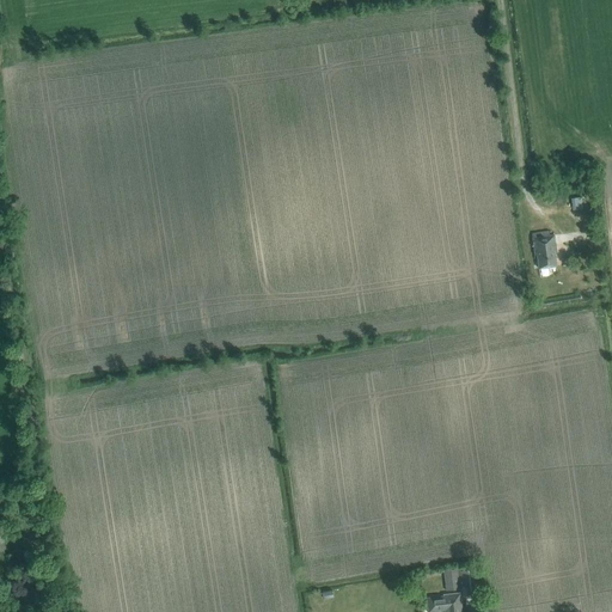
[(573,199),(574,210),(583,209),(582,197),(573,199)]
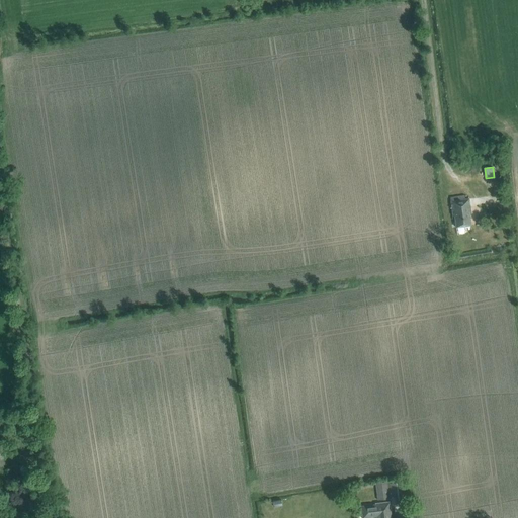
[(456,228),(470,226),(469,213),(470,213),(468,199),(450,201),(452,217),(454,217),(456,228)]
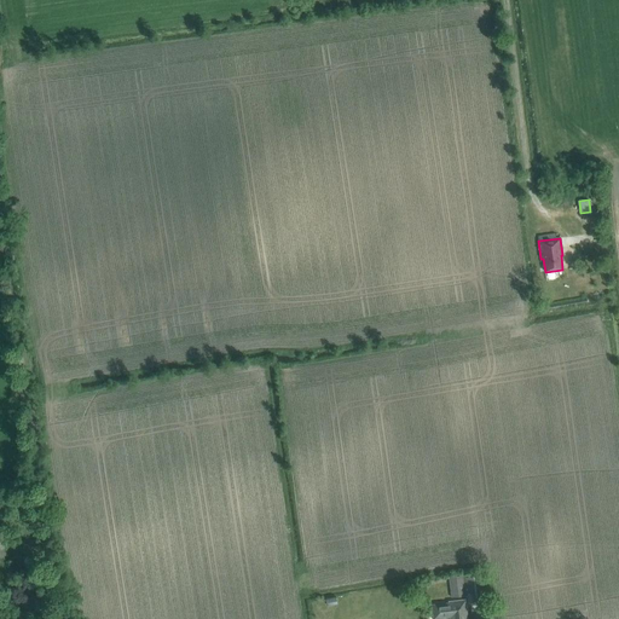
[(486,601),(482,574),(464,578),(464,576),(447,578),(451,599),(466,596),(468,605),(486,601)]
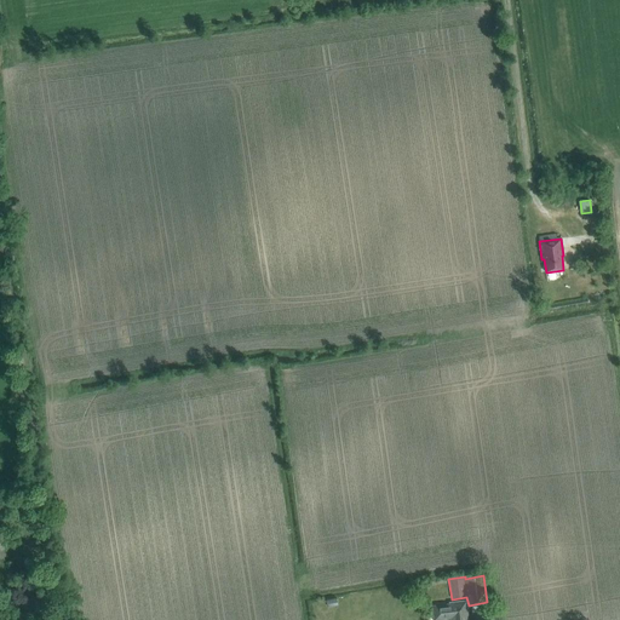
[(327,600),(329,608),(337,607),(336,598),(327,600)]
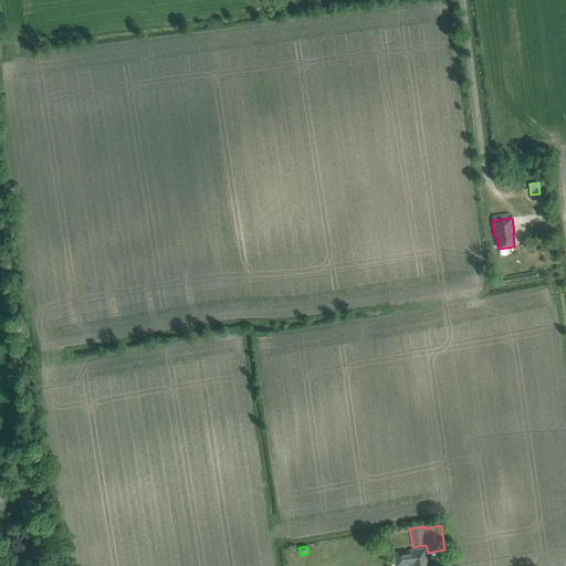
[(426,565),(423,548),(409,551),(409,552),(394,554),(395,565),(404,565),(410,565),(426,565)]
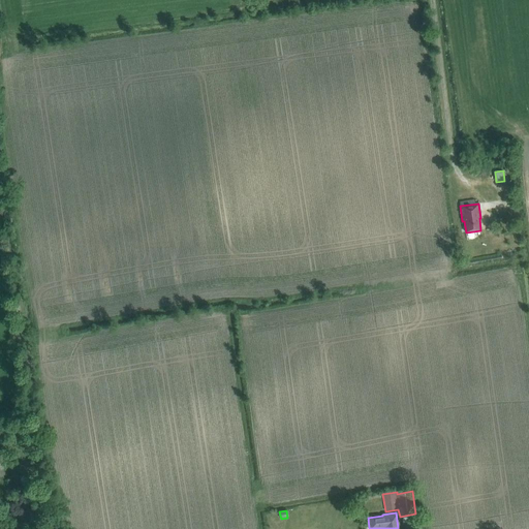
All buildings are outlined.
